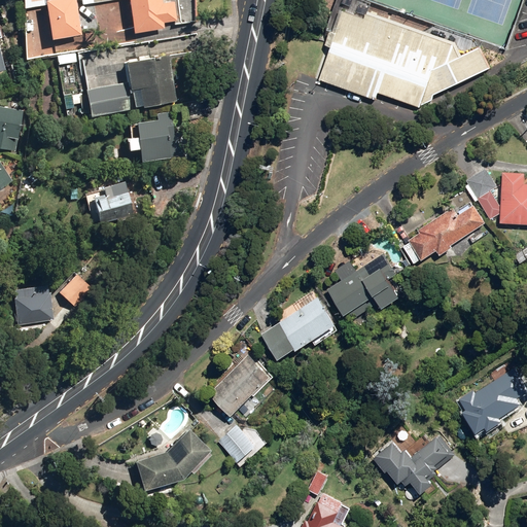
[(43,5),(48,39),(79,35),(73,0),(46,0),(45,0),(20,0),(22,8),(43,5)]
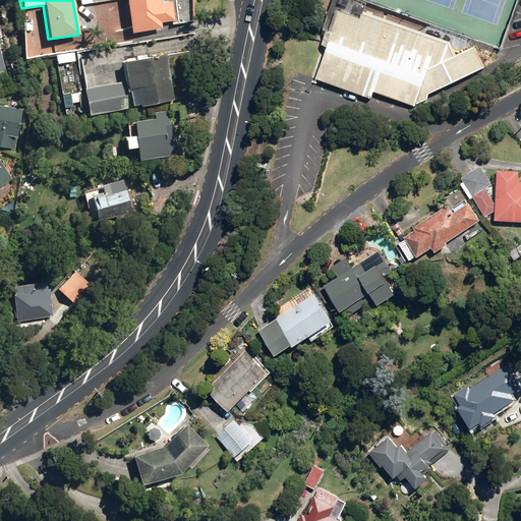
[(111,0),(124,0),(129,33),(160,29),(160,23),(173,21),(170,2),(159,4),(158,0),(90,0),(91,4),(111,0)]
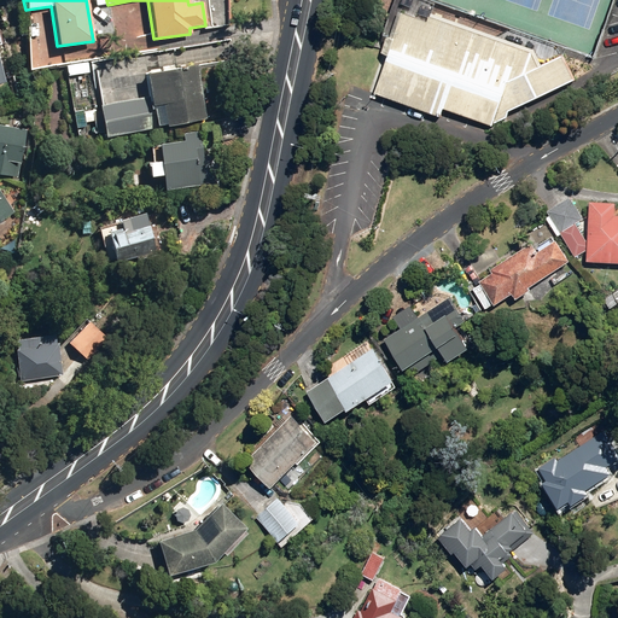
[(474,120),(491,127),(493,124),(506,118),(508,112),(573,81),(561,57),(537,68),(531,53),(429,17),(426,22),(402,13),(392,40),(386,39),(380,54),(386,57),(373,94),(439,117),(442,109),(474,120)]
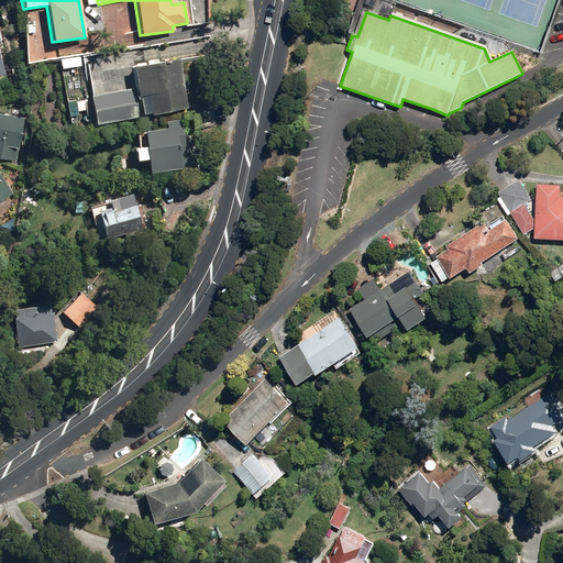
[(58,59),(59,69),(80,66),(79,56),(58,59)]
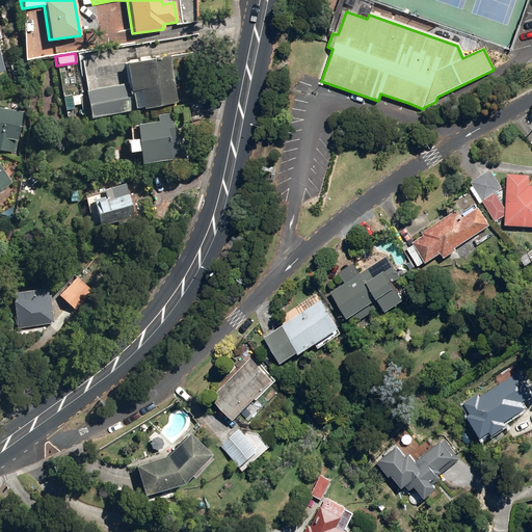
[(82,91),(87,118),(133,109),(132,107),(139,106),(140,109),(177,102),(167,56),(123,64),(126,83),(82,91)]
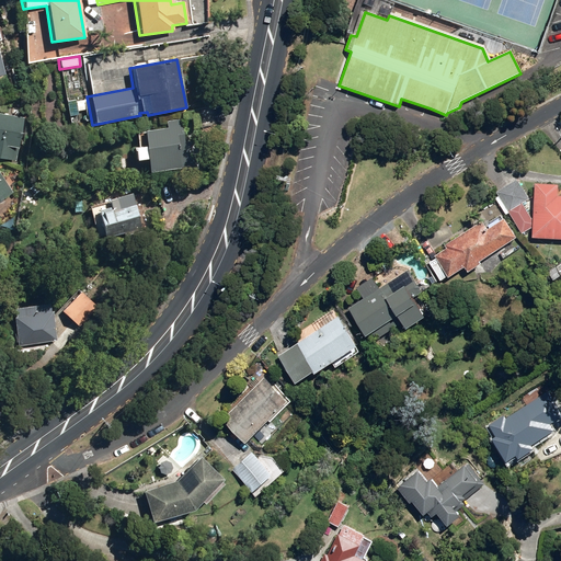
[(66,100),(68,116),(76,115),(76,111),(84,111),(83,101),(75,102),(75,99),(66,100)]
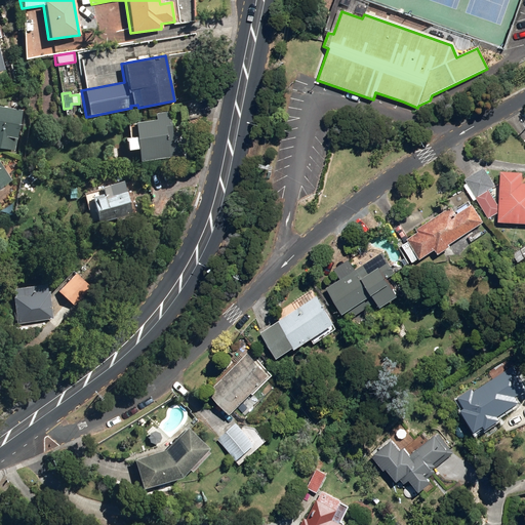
[(10,108),(13,109),(16,108),(18,105),(17,102),(14,99),(10,101),(9,104),(10,108)]
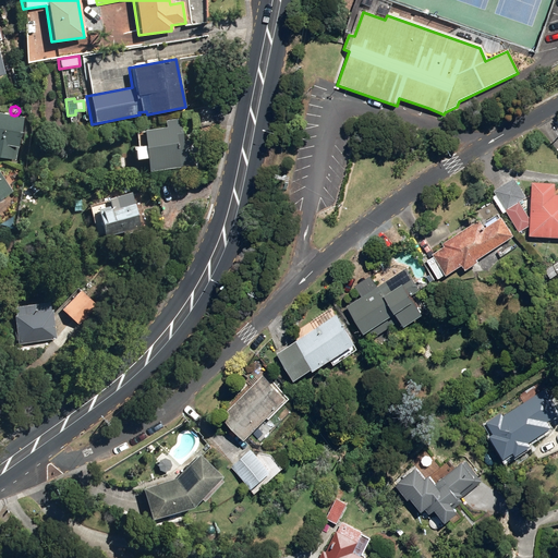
[(0,157),(13,160),(16,148),(13,147),(20,119),(0,113),(0,157)]
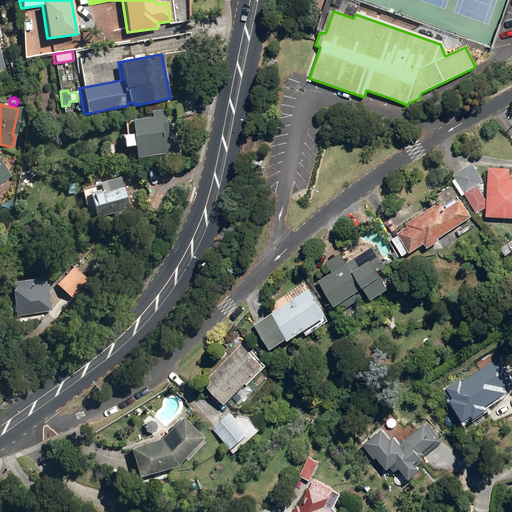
[(128,120),(134,158),(173,151),(171,138),(168,139),(162,109),(149,111),(150,116),(128,120)]
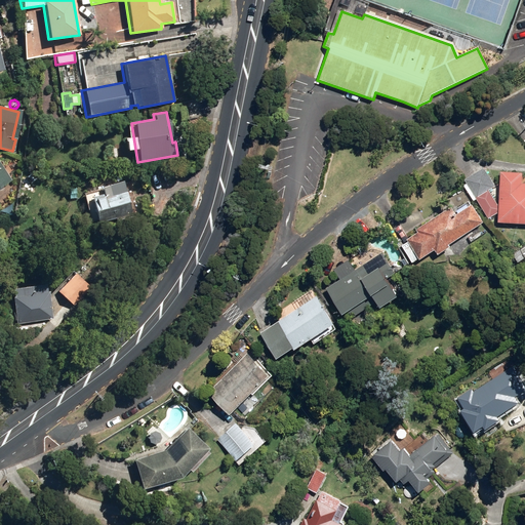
[(524,185),(521,185),(522,174),(500,173),(498,209),(488,193),(495,189),(484,170),(465,182),(467,186),(463,188),(472,200),(475,198),(476,200),(478,199),(491,219),(498,215),(498,224),(524,225),(524,185)]
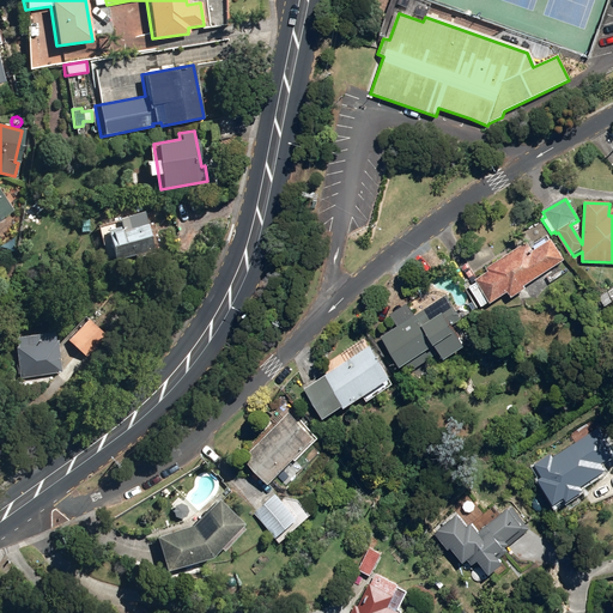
[(103,232),(111,261),(133,255),(133,259),(153,253),(149,236),(152,236),(150,228),(146,229),(141,212),(125,217),(127,226),(103,232)]
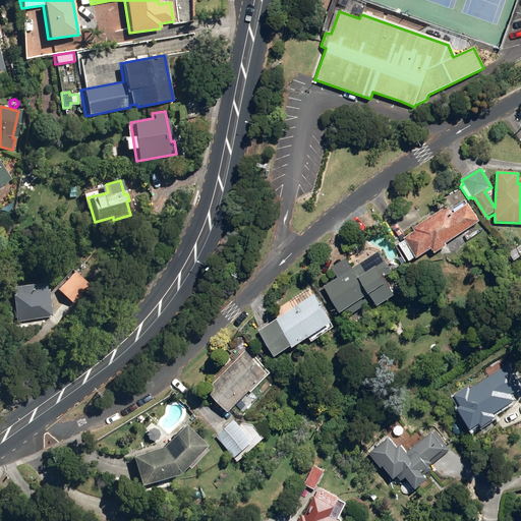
[(399,246),(409,263),(416,257),(416,258),(431,248),(435,253),(447,246),(446,244),(479,222),(468,205),(453,215),(448,207),(413,230),(415,232),(404,239),(405,242),(399,246)]
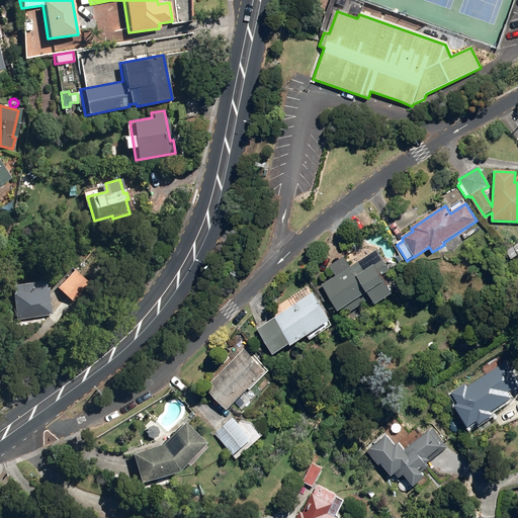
[(517,245),(507,253),(511,260),(517,255),(517,245)]
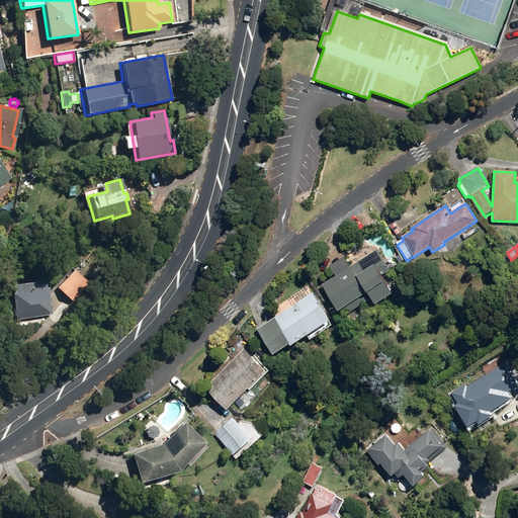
[(346,306),(351,313),(366,301),(369,306),(374,303),(375,304),(392,291),(381,276),(390,270),(376,251),(350,269),(342,258),(329,268),(335,278),(323,287),(338,311),(346,306)]
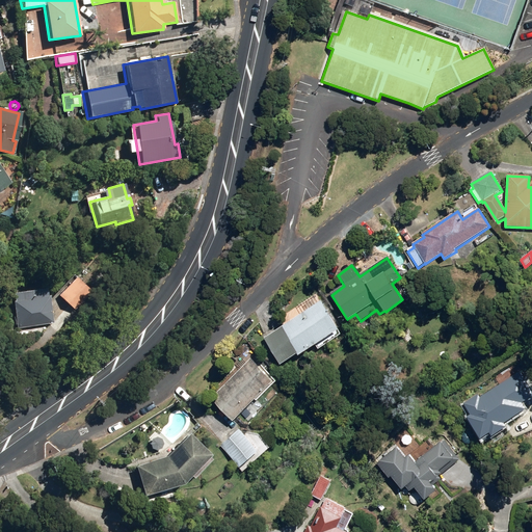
[(57,296),(74,310),(90,291),(74,276),(57,296)]
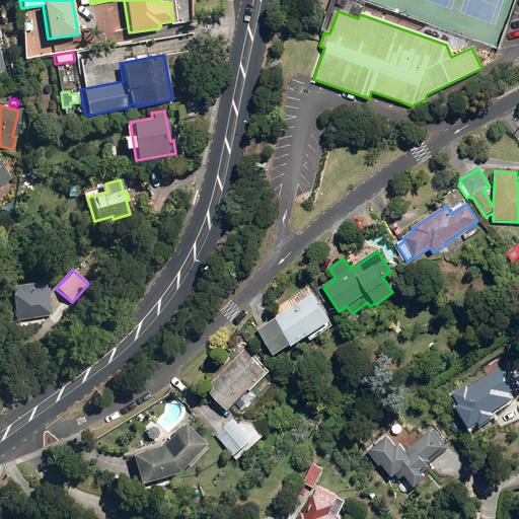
[(10,294),(15,320),(51,315),(47,288),(44,289),(43,281),(10,286),(12,294),(10,294)]
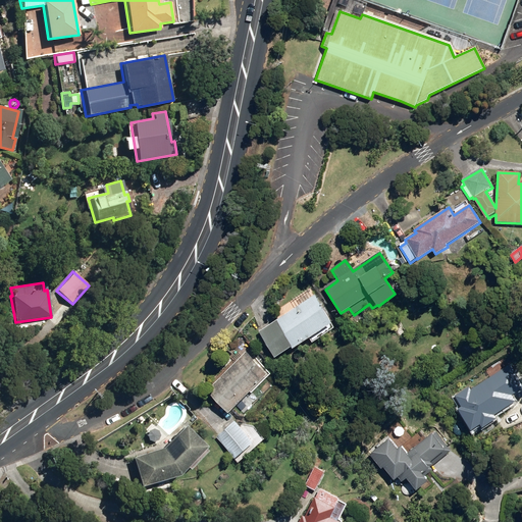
[(259,334),(274,357),(292,346),(293,348),(331,322),(315,298),(259,334)]
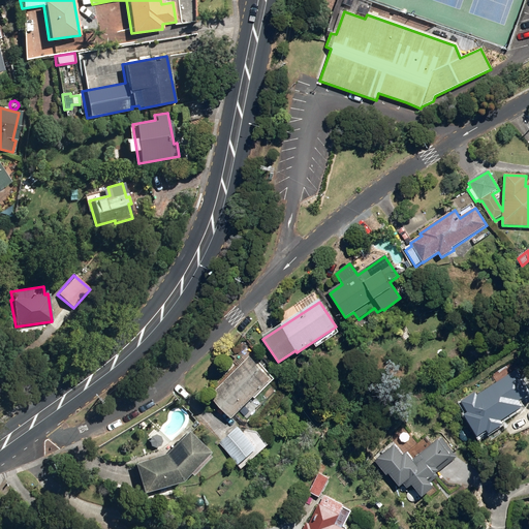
[(210,398),(231,419),(270,379),(248,358),(210,398)]
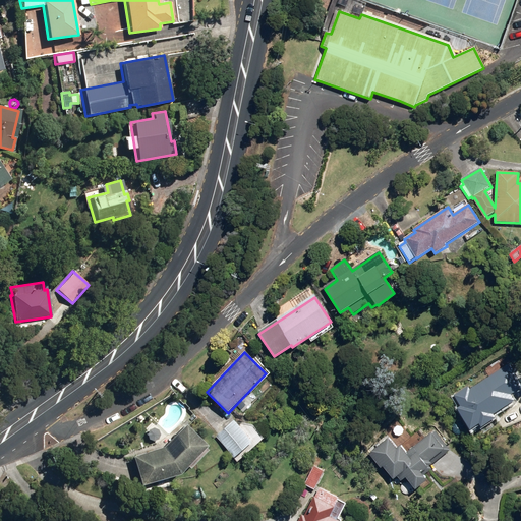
[(470,383),(456,392),(462,402),(460,404),(474,424),(483,418),(485,421),(500,412),(497,409),(518,394),(515,390),(520,385),(520,375),(510,361),(472,386),(470,383)]
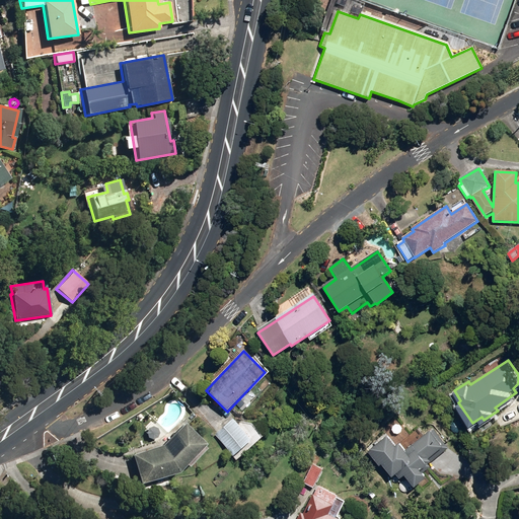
[(214,436),(231,455),(248,439),(231,420),(214,436)]
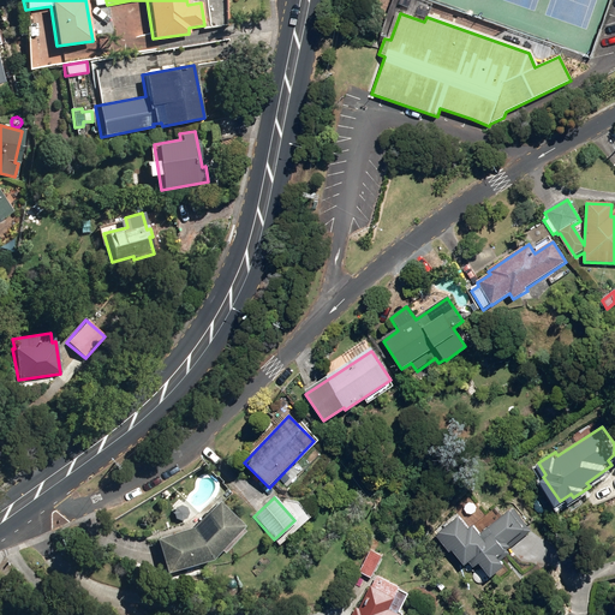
[(153,539),(162,571),(207,557),(239,525),(215,502),(191,529),(153,539)]
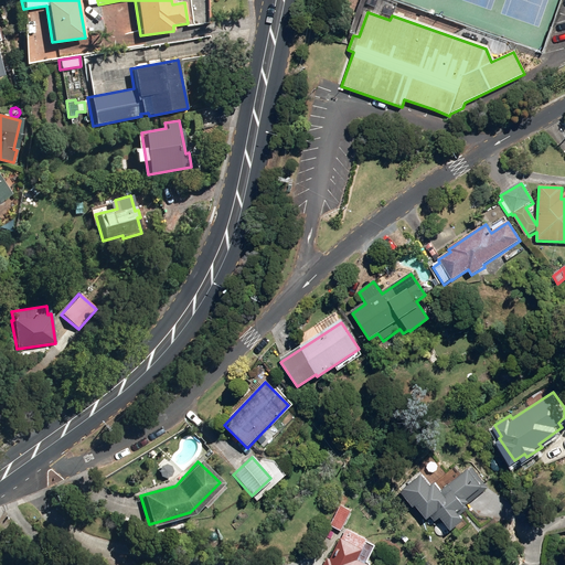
[(426,468),(402,488),(416,503),(419,501),(432,514),(434,512),(438,516),(445,512),(456,524),(469,513),(464,504),(490,484),(471,465),(446,484),(438,476),(435,479),(426,468)]
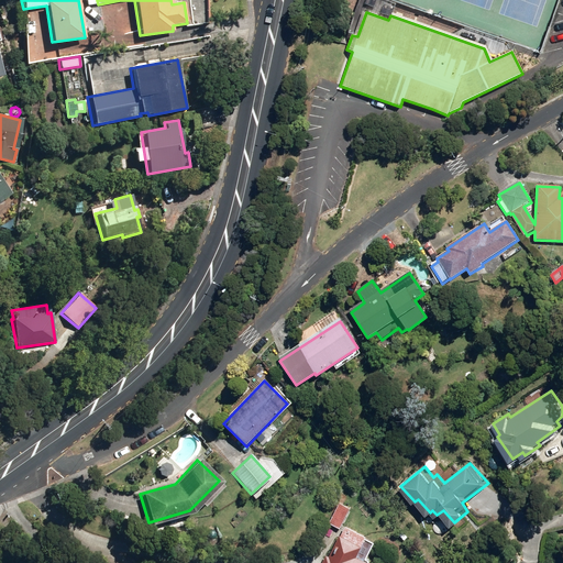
[(328,525),(338,530),(348,509),(338,505),(328,525)]
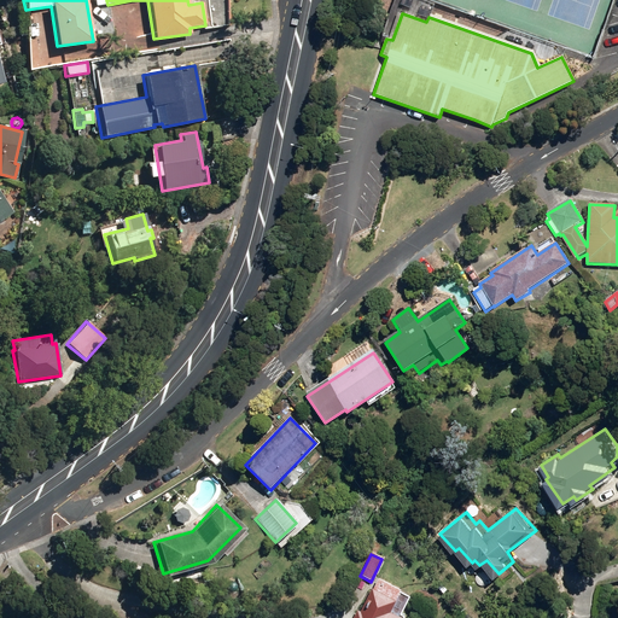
[(400,617),(389,612),(400,589),(377,578),(372,589),(371,589),(359,613),(356,612),(351,617),(400,617)]
